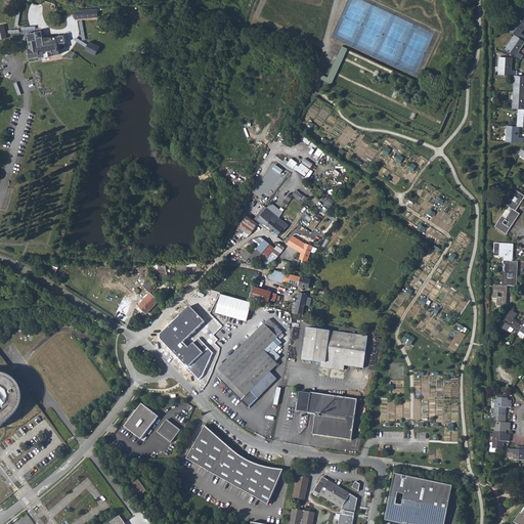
[(85,18),(84,9),(76,11),(76,19),(85,18)]
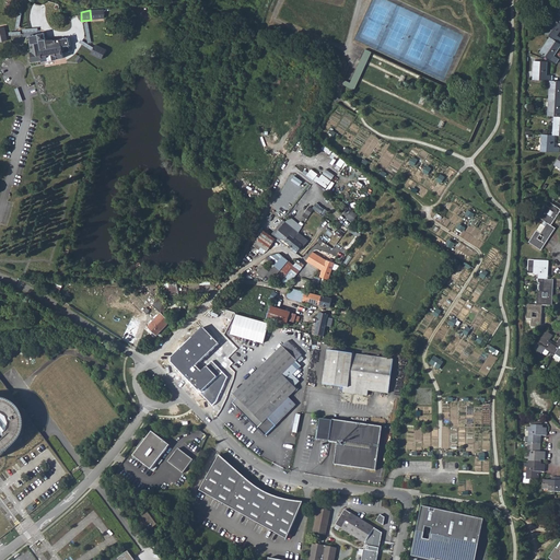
[(90,10),(91,20),(100,19),(100,10),(90,10)]
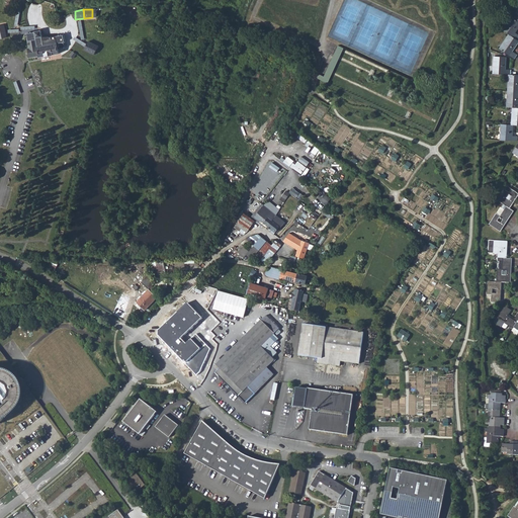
[(517,34),(515,32),(517,28),(517,21),(516,20),(512,17),(503,30),(509,34),(517,39),(517,37),(517,34)]
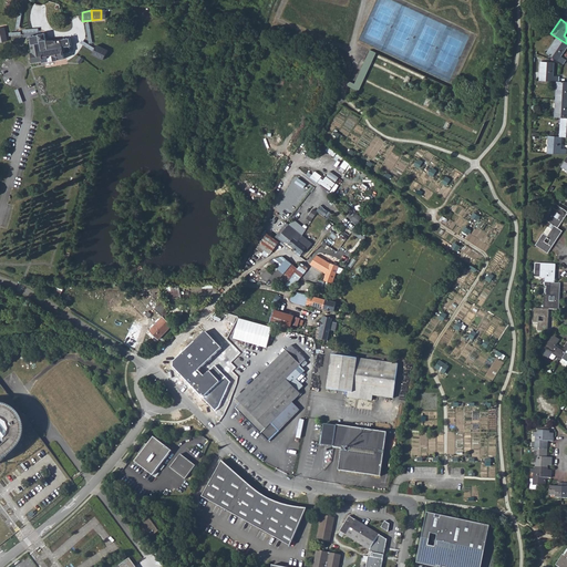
[(42,61),(42,62),(65,59),(63,48),(71,47),(70,38),(45,41),(44,33),(29,35),(30,43),(30,44),(31,52),(30,52),(32,63),(42,61)]
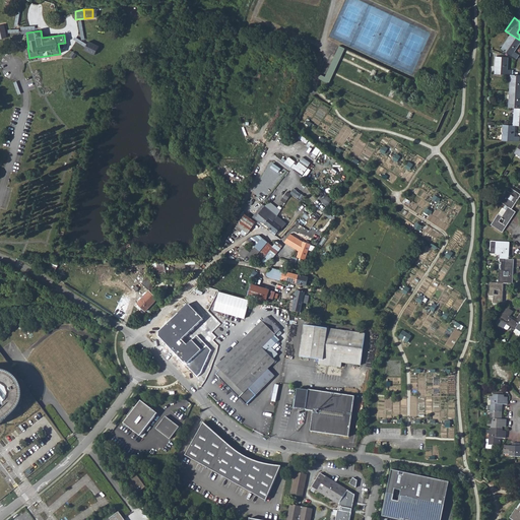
[(519,41),(519,40),(511,35),(501,49),(517,59),(519,55),(514,52),(519,43),(519,41)]
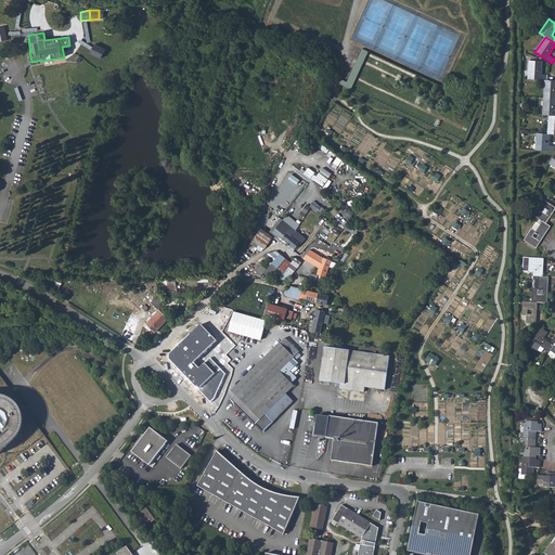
[(90,53),(101,57),(105,50),(94,44),(90,53)]
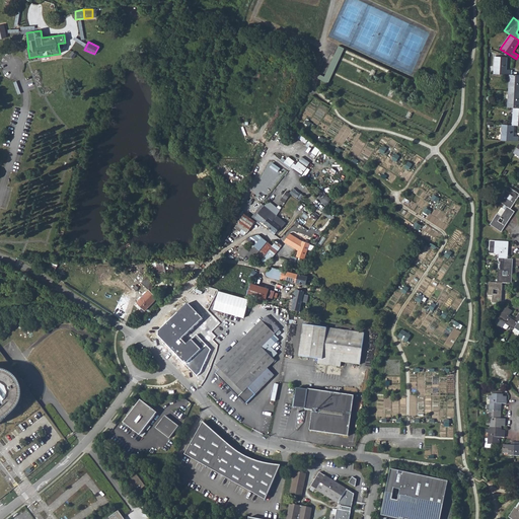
[(495,74),(510,75),(512,75),(512,70),(507,69),(507,58),(496,57),(495,74)]
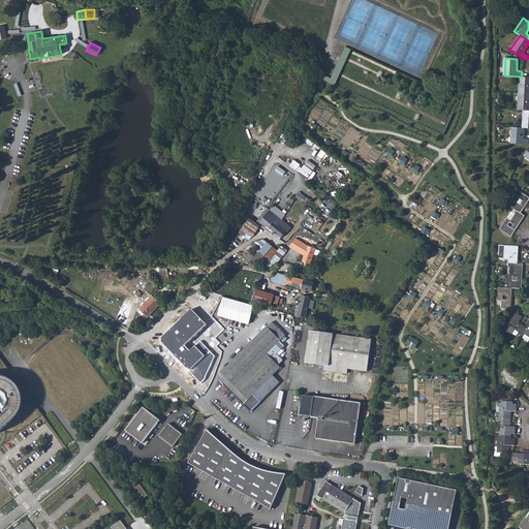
[(528,76),(522,76),(520,76),(519,93),(528,93),(528,76)]
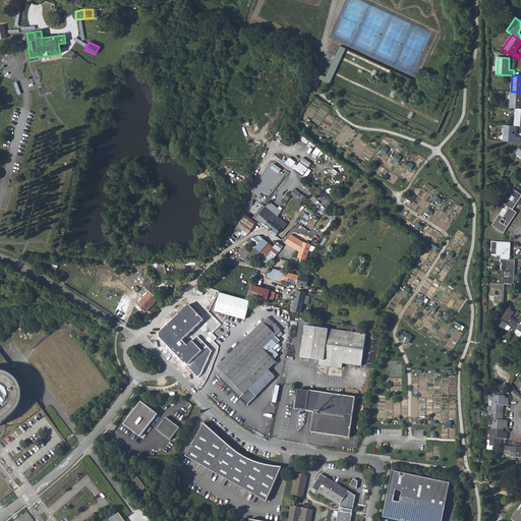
[(510,108),(516,109),(520,108),(520,92),(511,92),(510,108)]
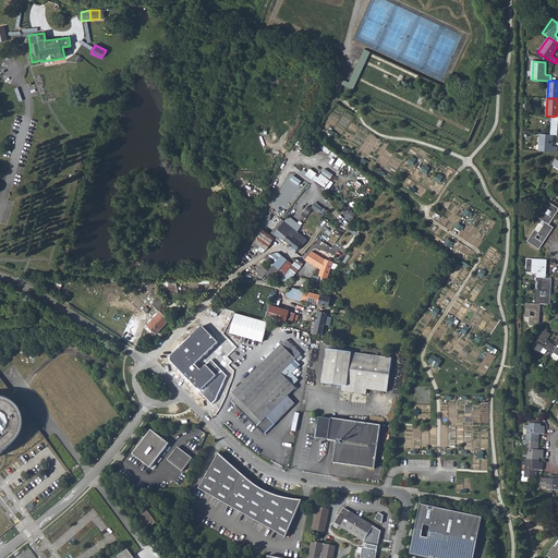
[(538,150),(557,152),(557,147),(553,146),(553,135),(552,135),(540,134),(538,150)]
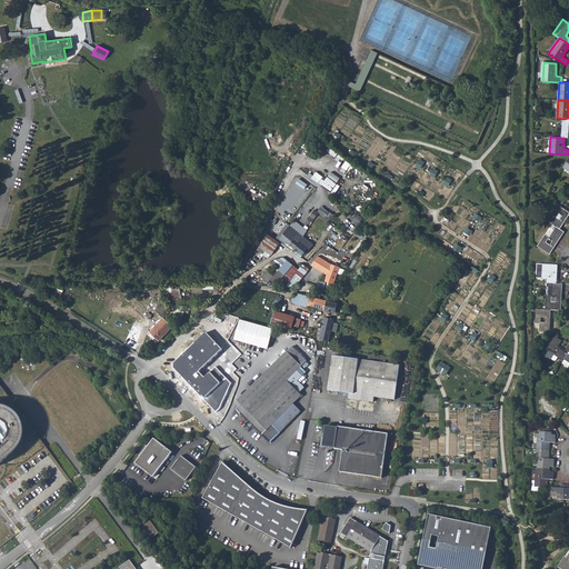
[(328,150),(336,156),(338,152),(330,147),(328,150)]
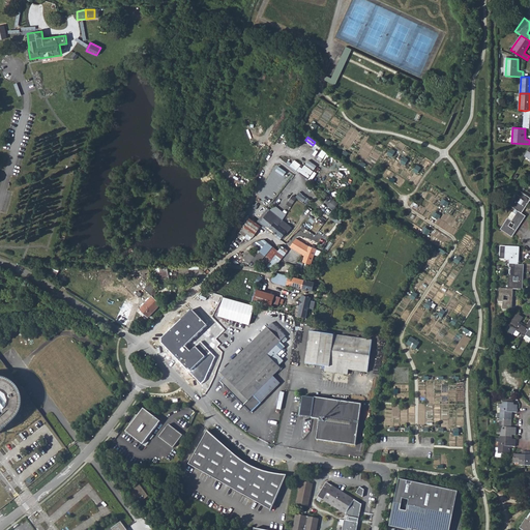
[(314,170),(303,164),(299,160),(295,168),(310,177),(314,170)]
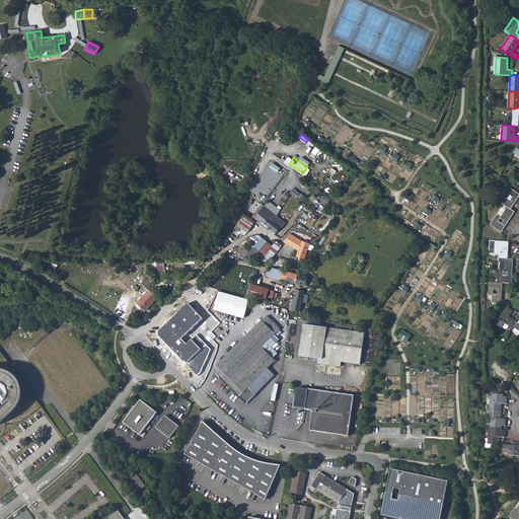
[(293,188),(290,192),(300,198),(302,194),(293,188)]
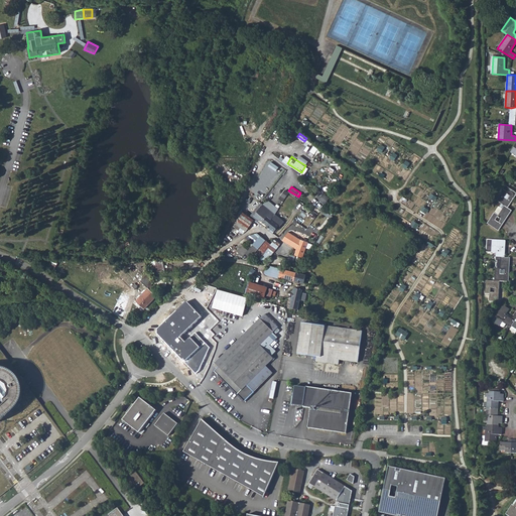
[(497,200),(504,206),(508,208),(515,195),(515,192),(506,186),(497,200)]
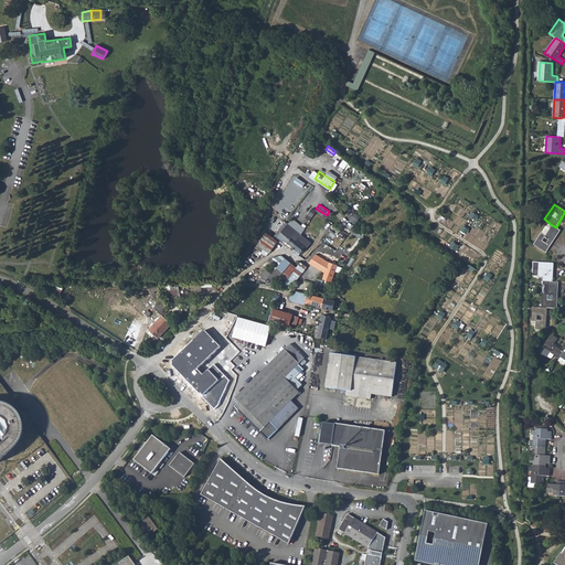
[(356,223),(361,215),(355,212),(350,219),(356,223)]
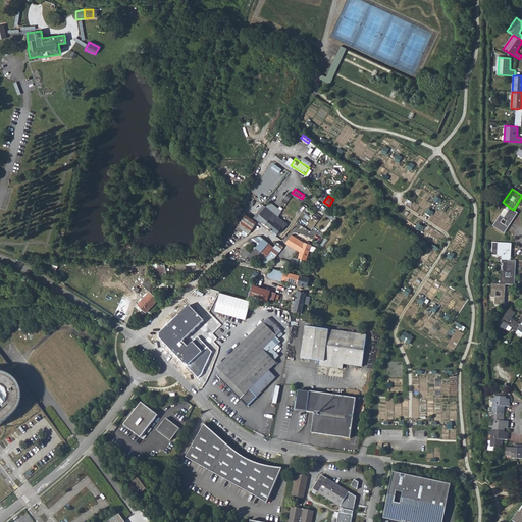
[(518,213),(514,210),(510,208),(504,217),(500,215),(492,225),(505,233),(508,227),(518,213)]
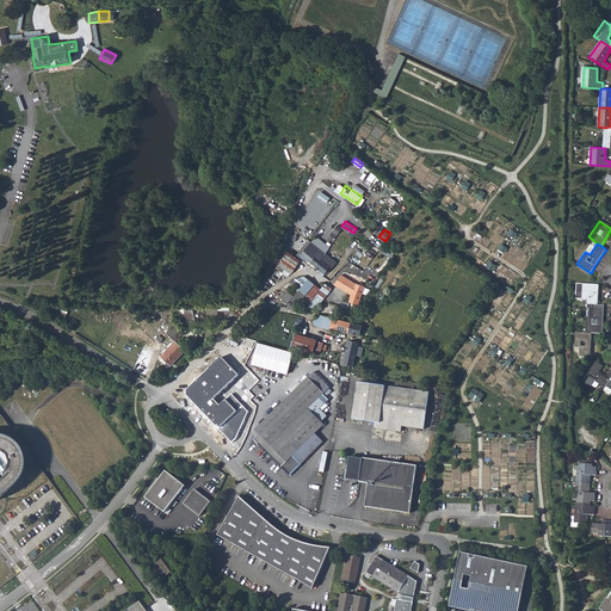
[(301,255),(313,265),(315,267),(326,253),(316,246),(314,248),(309,245),(301,255)]
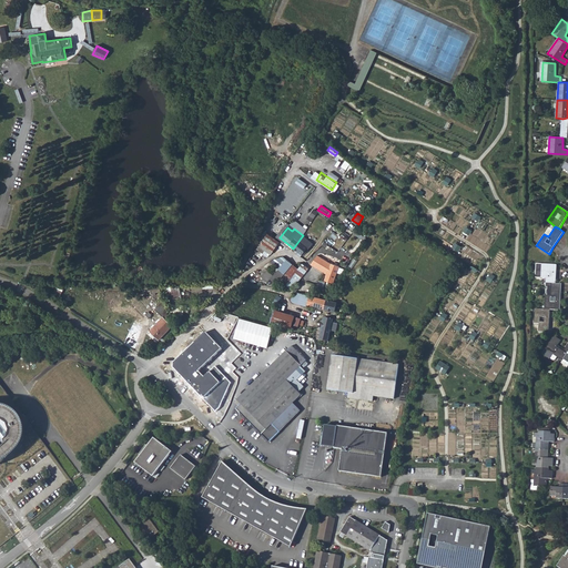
[(264,251),(273,239),(267,234),(259,246),(264,251)]
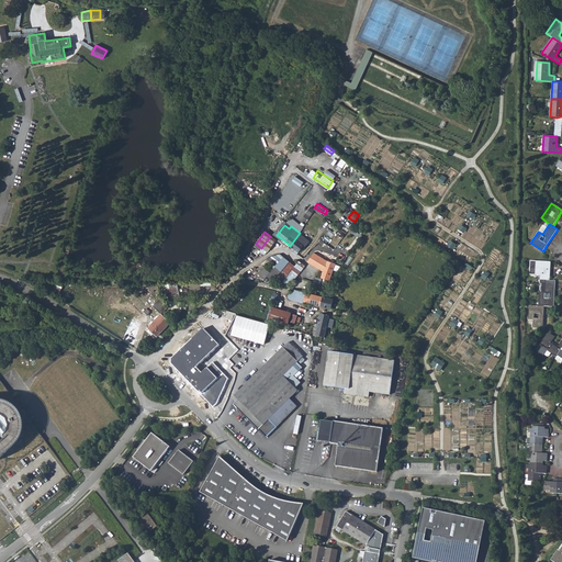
[(310,240),(300,233),(290,246),(293,248),(291,249),(298,254),(304,245),(305,246),(310,240)]
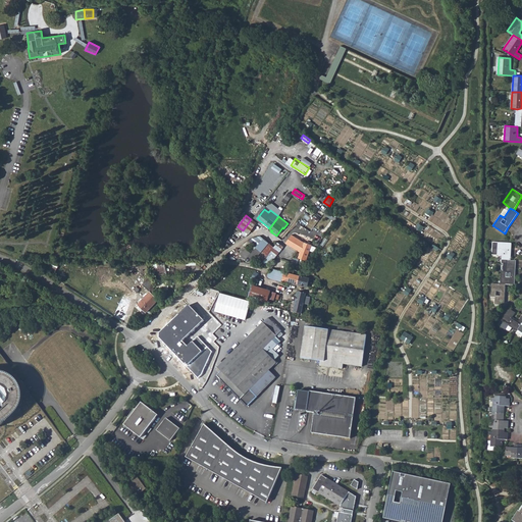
[(251,219),(243,230),(244,230),(242,233),(246,237),(256,222),(252,219),(251,219)]
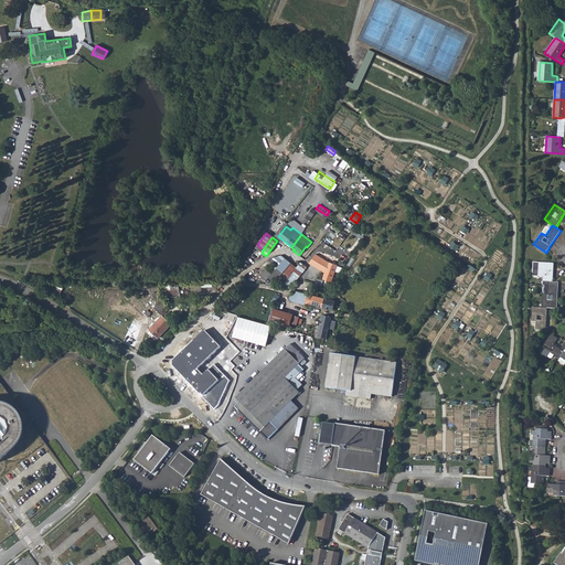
[(316,256),(309,264),(315,267),(321,272),(327,263),(322,259),(316,256)]
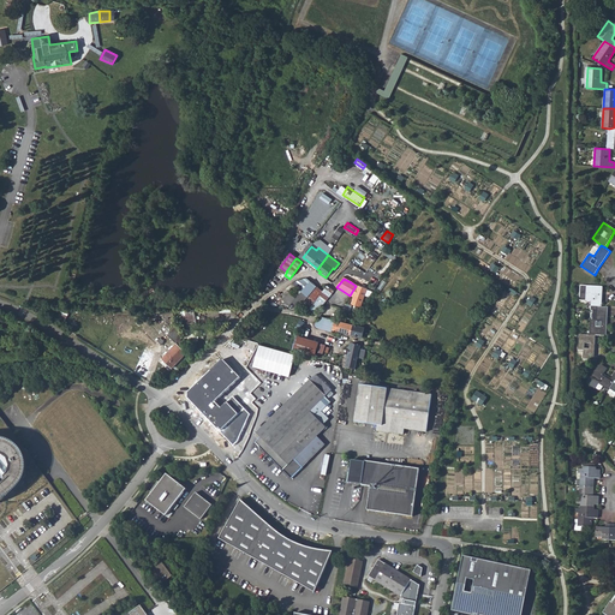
[(308,296),(308,297),(317,286),(310,281),(302,292),(308,296)]
